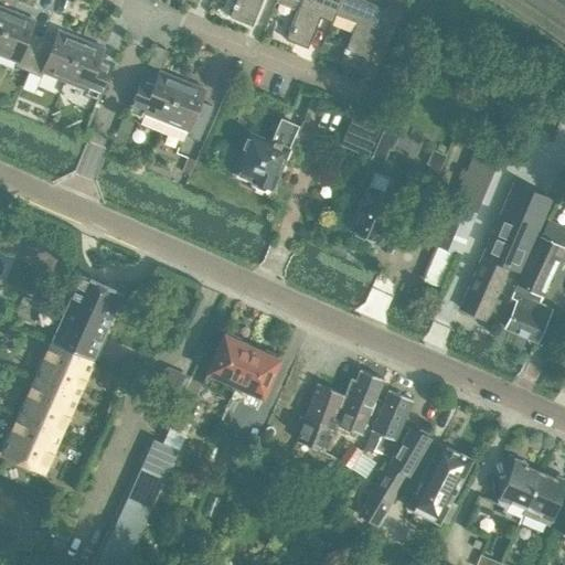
[(235,0),(235,2),(234,1),(230,12),(231,13),(230,18),(252,27),(262,0),(235,0)]
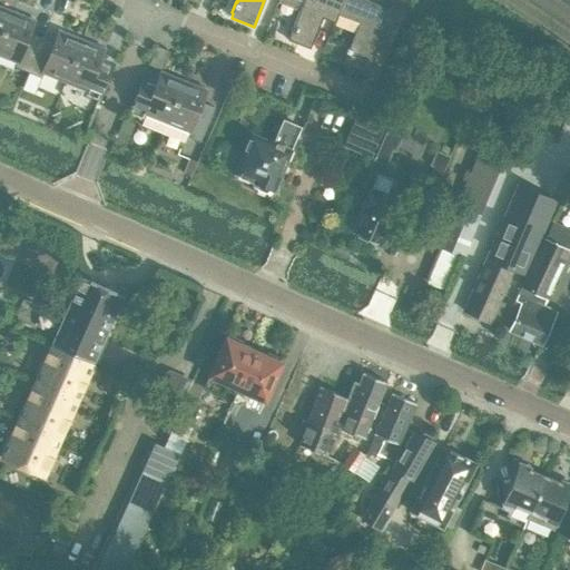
[(301,0),(303,1),(293,25),(292,23),(287,35),(288,36),(287,40),(310,49),(324,12),(336,18),(337,15),(338,15),(343,0),(301,0)]
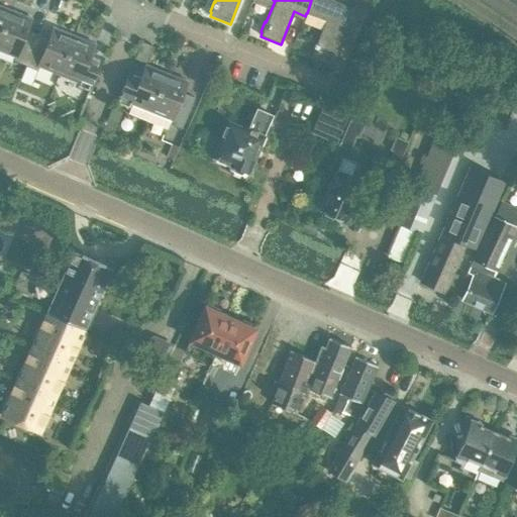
[(356,36),(367,9),(354,4),(352,9),(330,0),(311,0),(307,13),(325,21),(317,42),(315,42),(311,53),(313,53),(311,57),(331,65),(345,31),(356,36)]
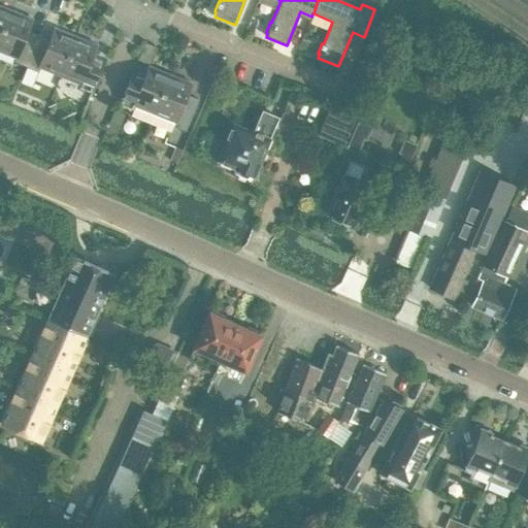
[(0,36),(10,11),(0,6),(0,36)]
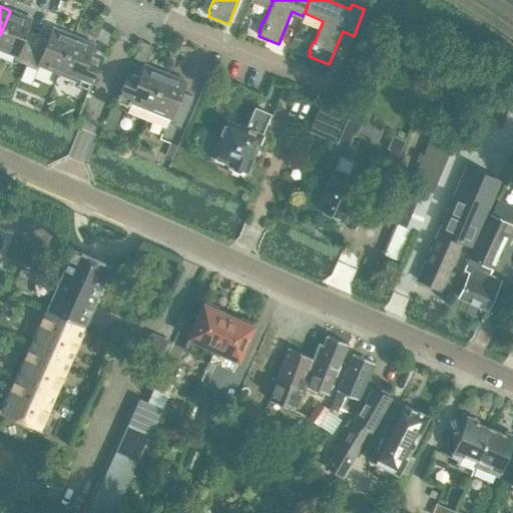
[(10,11),(0,35),(0,49),(15,56),(13,60),(25,65),(36,38),(25,33),(26,30),(31,19),(24,16),(10,11)]
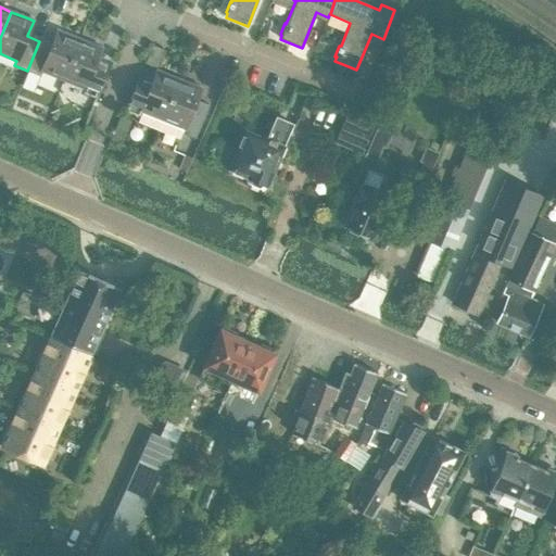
[(39,41),(27,71),(40,76),(41,72),(63,79),(79,39),(64,33),(57,30),(52,42),(51,46),(39,41)]
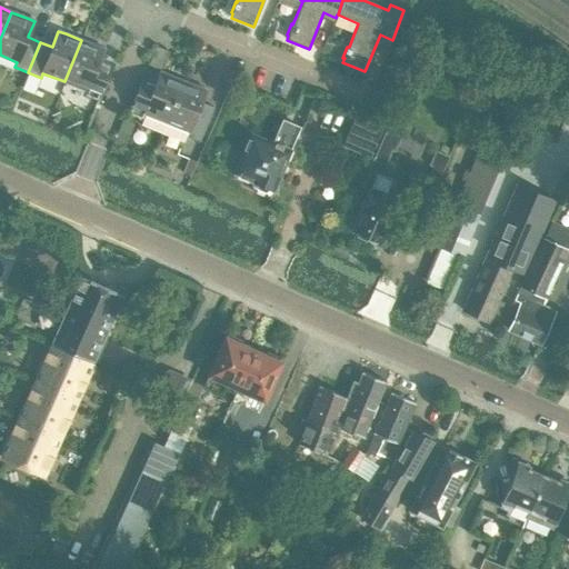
[(81,40),(65,81),(87,90),(85,95),(98,101),(110,70),(98,66),(99,61),(105,49),(97,47),(81,40)]
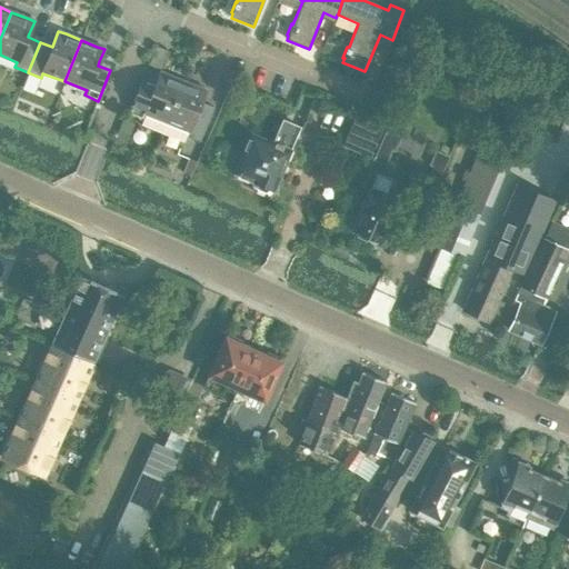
[(161,135),(182,81),(160,72),(153,88),(141,83),(129,113),(142,119),(145,115),(146,115),(140,126),(161,135)]
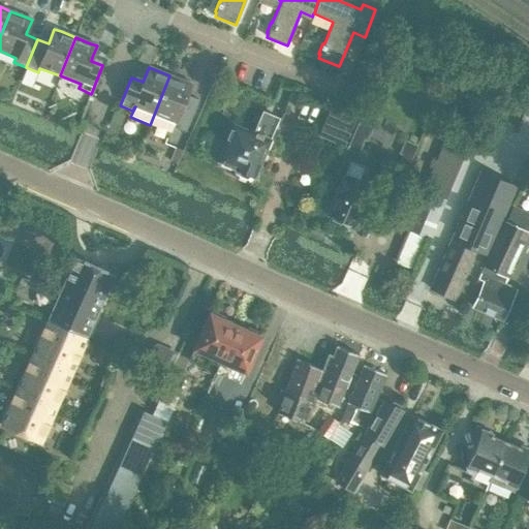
[(185,131),(196,103),(185,99),(191,84),(169,75),(150,125),(170,133),(173,126),(185,131)]
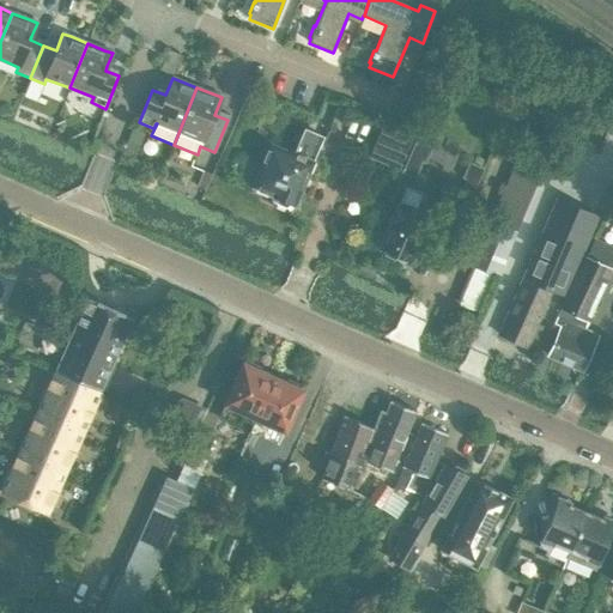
[(293,206),(313,159),(311,159),(321,137),(305,129),(296,151),(291,150),(290,152),(271,145),(253,187),(272,195),(272,198),(275,199),(277,204),(285,207),(290,204),(293,206)]
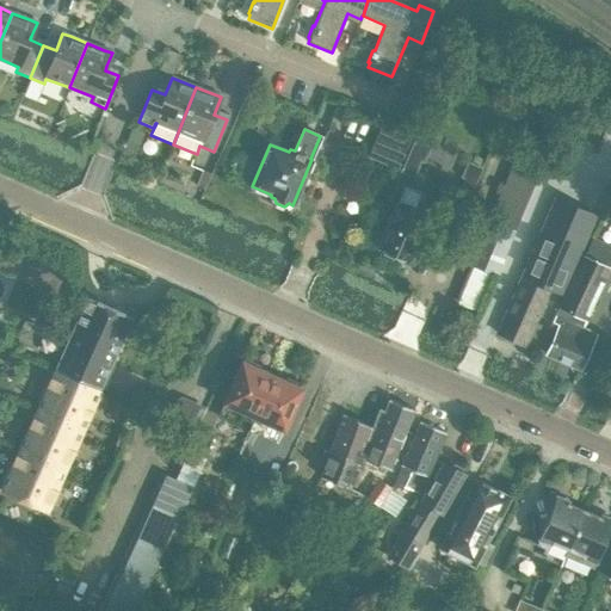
[(402,168),(413,142),(381,129),(370,155),(402,168)]
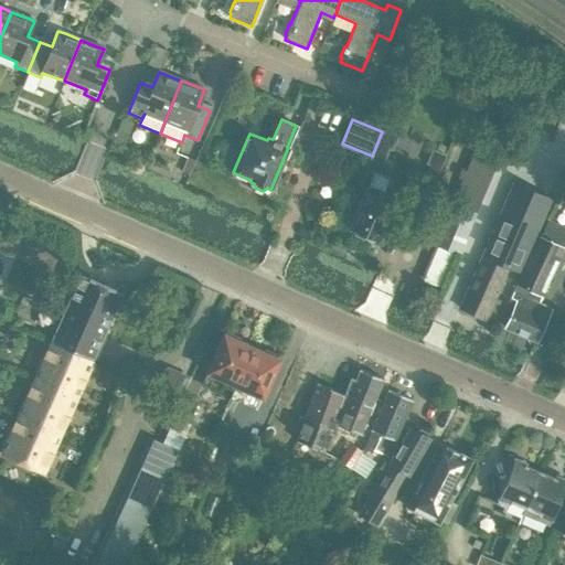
[(458,256),(476,213),(500,155),(487,148),(477,144),(452,203),(451,203),(434,245),(458,256)]
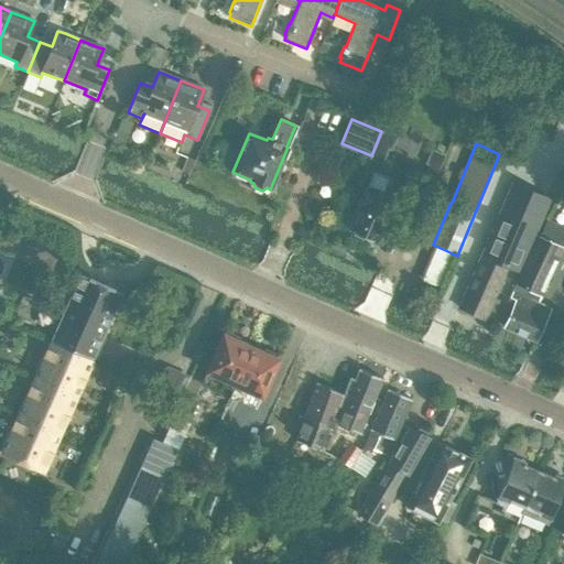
[(386,187),(388,181),(373,174),(350,228),(354,230),(353,235),(362,239),(365,235),(376,240),(387,217),(390,219),(398,203),(396,201),(399,193),(386,187)]
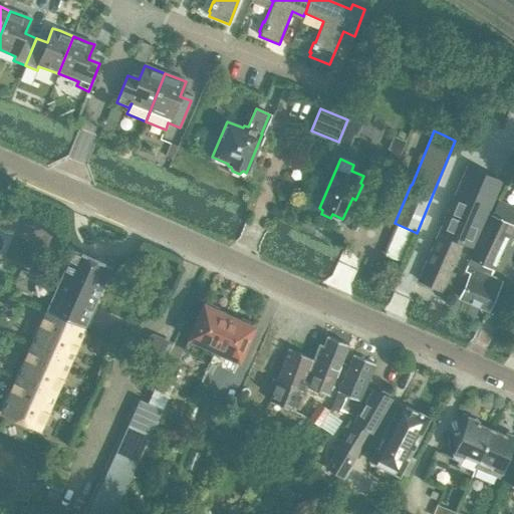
[(474,241),(498,181),(466,167),(418,280),(441,291),(445,282),(451,285),(455,274),(450,271),(465,237),(474,241)]
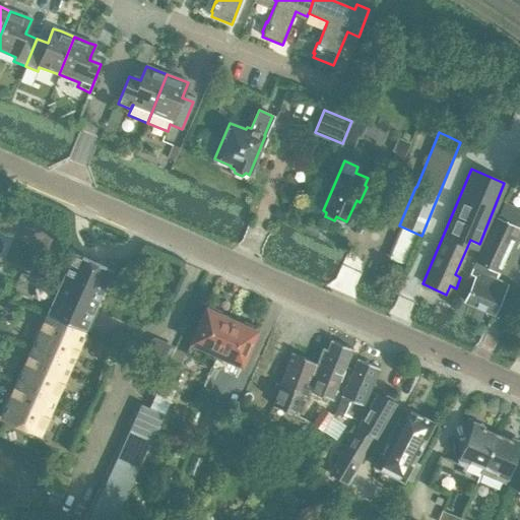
[(495,279),(519,224),(519,209),(503,202),(497,217),(496,217),(459,298),(465,301),(465,302),(493,314),(506,284),(495,279)]
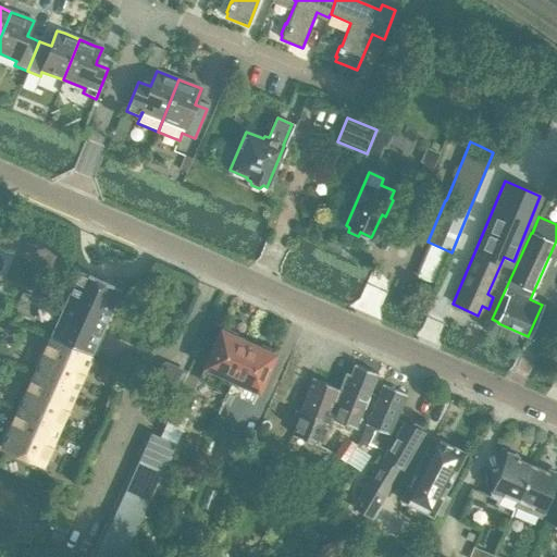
[(90,354),(120,289),(81,272),(51,336),(90,354)]
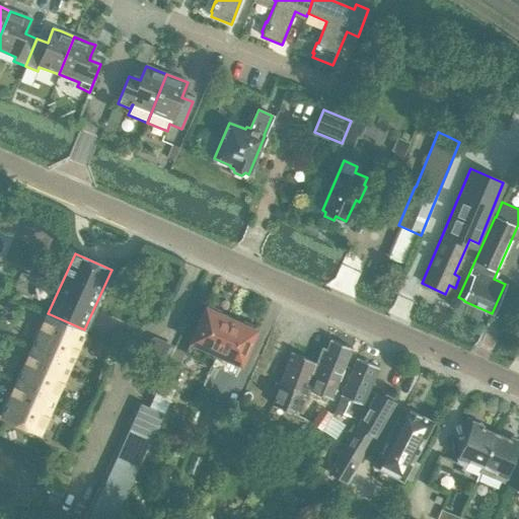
[(214,358),(231,318),(220,314),(221,310),(209,305),(207,308),(205,307),(190,341),(188,346),(214,358)]
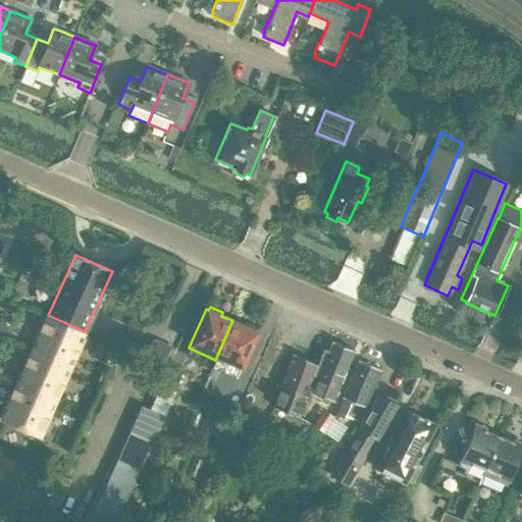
[(70,366),(85,331),(48,315),(33,350),(70,366)]
